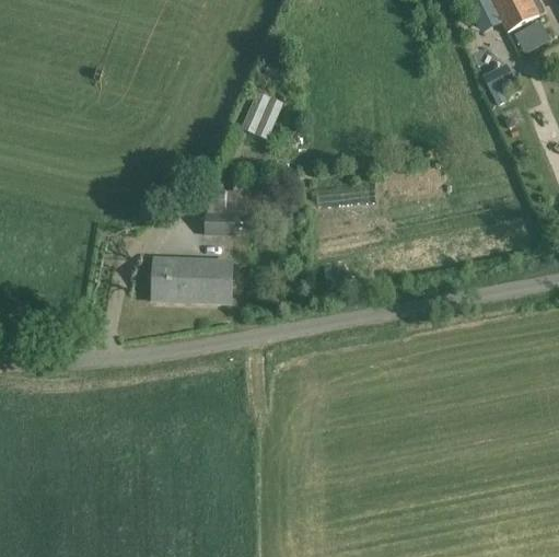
[(539,13),(532,0),(491,0),(508,30),(539,13)]
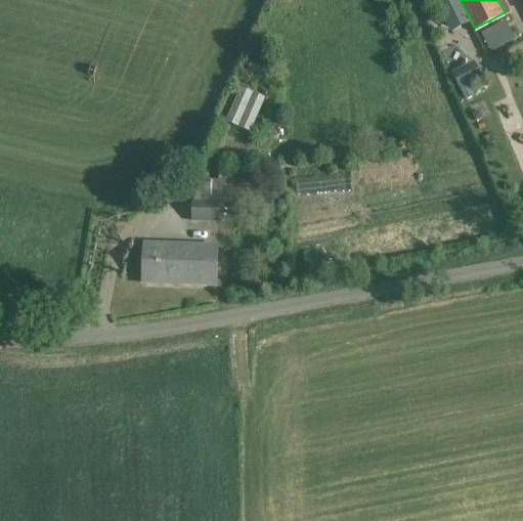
[(250,130),(265,95),(238,84),(223,119),(250,130)]
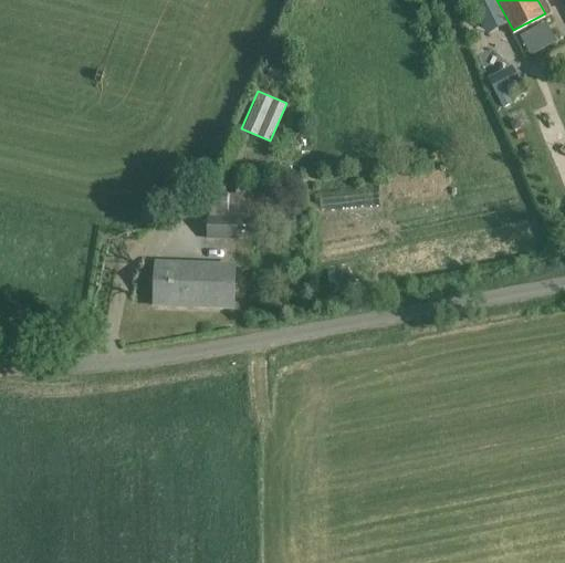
[(292,166),(260,164),(260,178),(292,179),(292,166)]
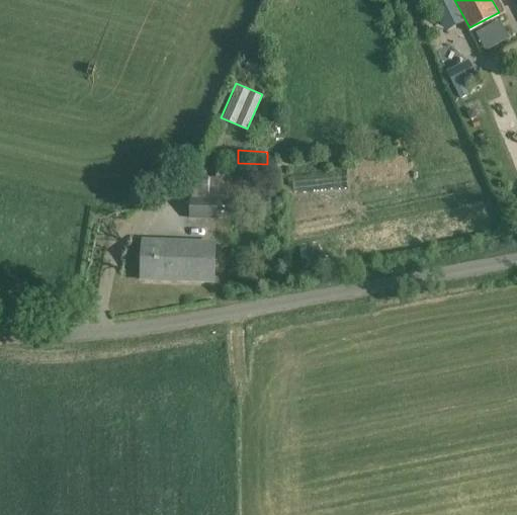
[(219,197),(190,196),(189,217),(218,218),(219,197)]
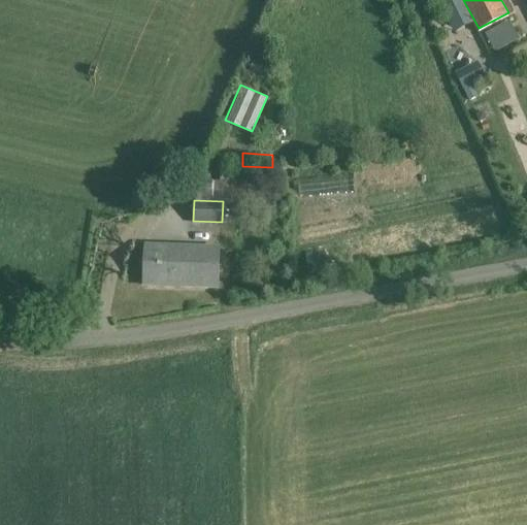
[(220,249),(145,245),(144,284),(219,286),(220,249)]
